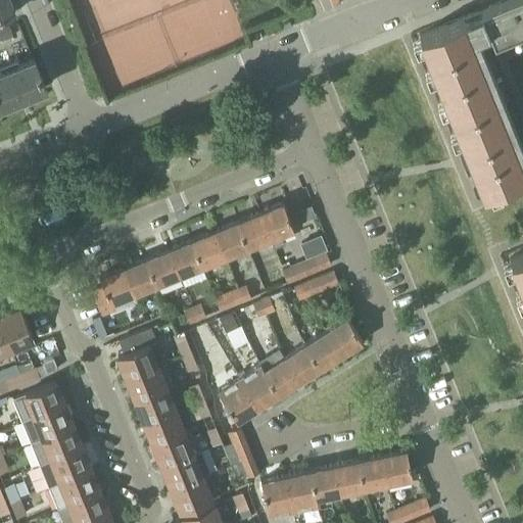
[(0,0),(0,19),(14,13),(8,0),(0,0)]
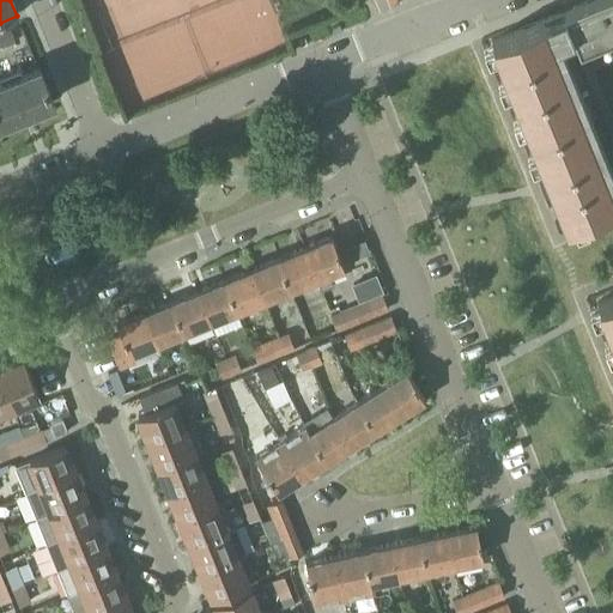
[(612,205),(612,0),(589,0),(491,41),(565,224),(612,205)]
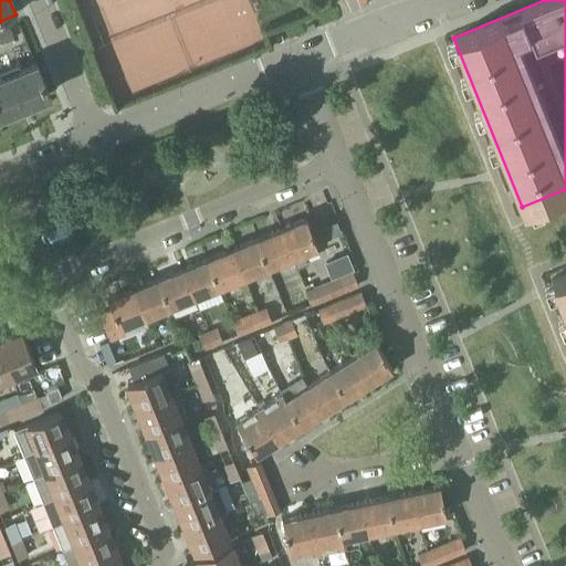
[(0,40),(11,35),(8,25),(0,29),(0,40)]
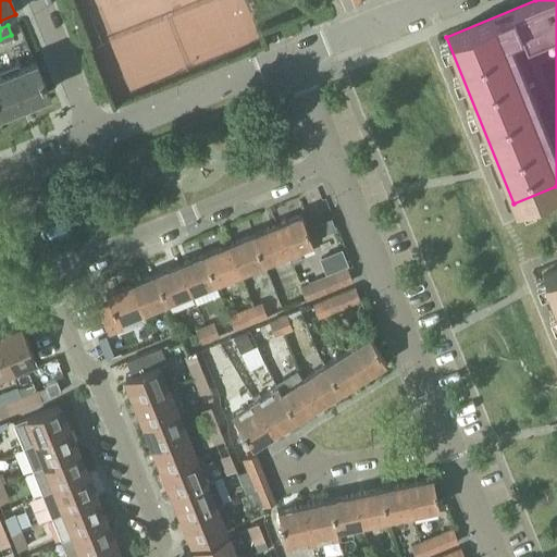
[(0,113),(48,94),(35,63),(21,70),(19,65),(0,72),(0,113)]
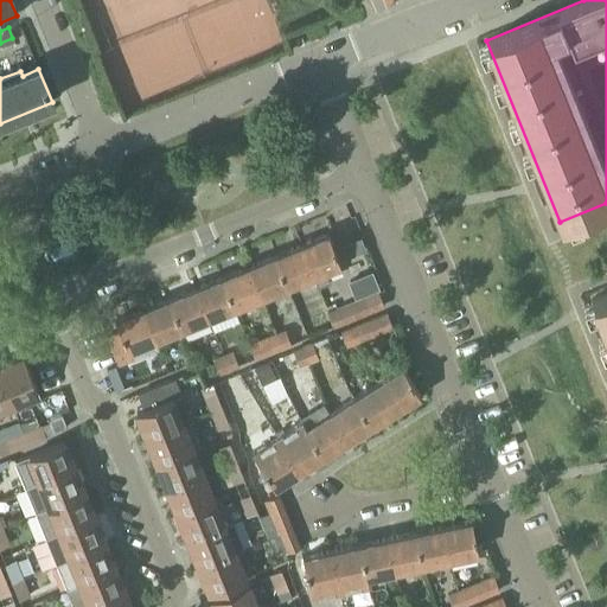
[(325,272),(340,264),(328,235),(301,246),(313,275),(313,276),(318,288),(330,282),(325,272)]
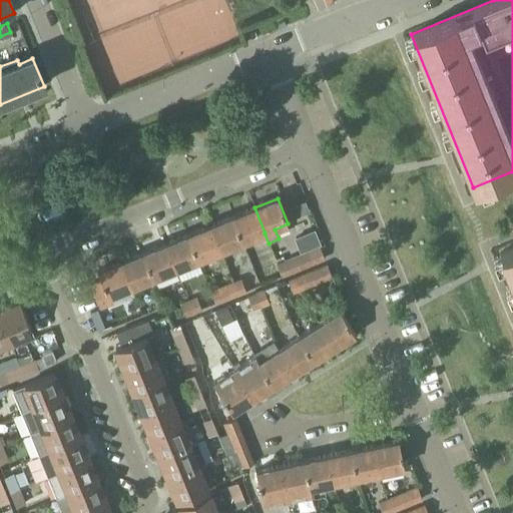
[(242,242),(265,233),(265,232),(254,207),(232,216),(242,242)]
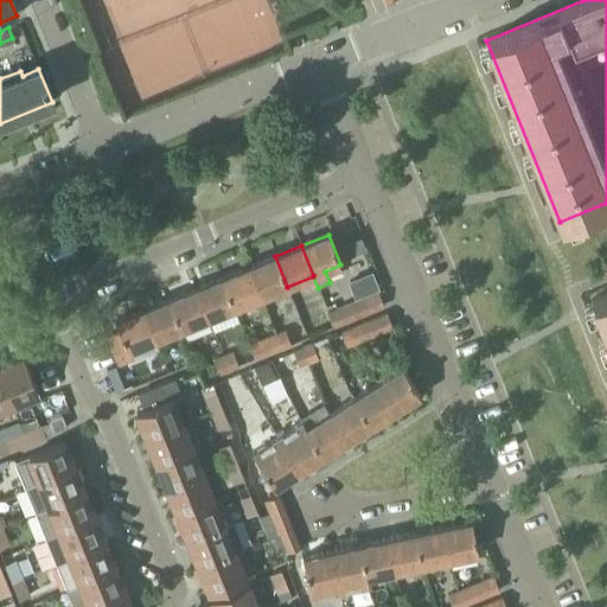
[(261,298),(287,287),(275,256),(248,268),(261,298)]
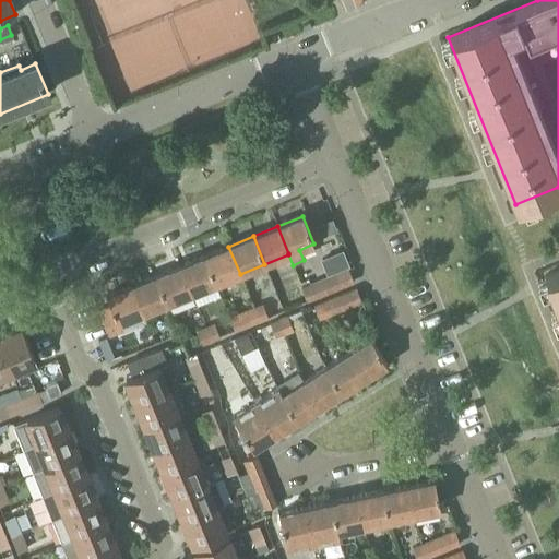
[(215,284),(240,274),(228,247),(204,257),(215,284)]
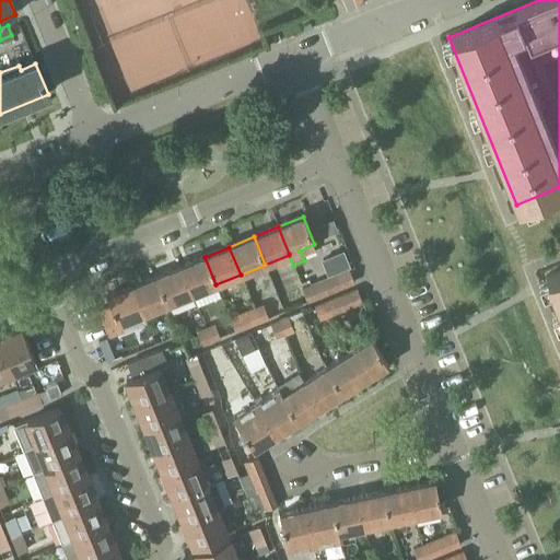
[(191,294),(216,284),(205,257),(181,267),(191,294)]
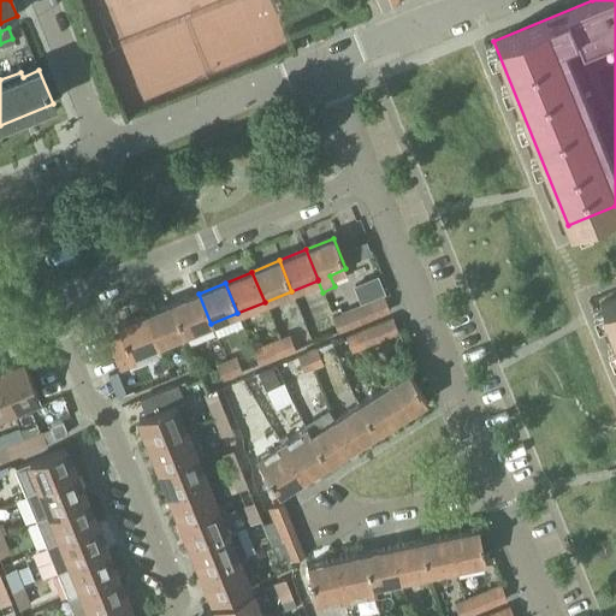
[(184,335),(211,324),(199,294),(171,304),(184,335)]
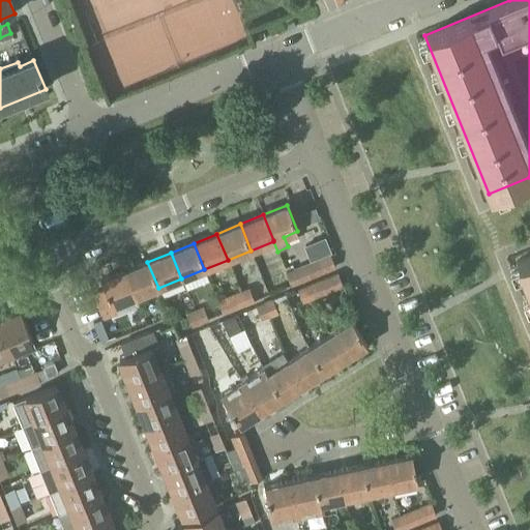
[(311,278),(335,268),(329,255),(311,263),(305,265),(311,278)]
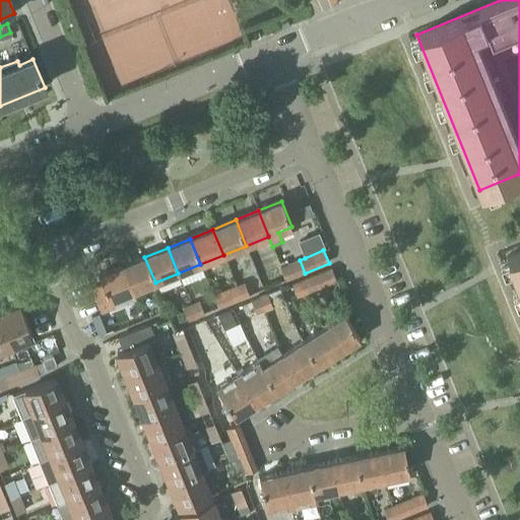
[(519,251),(507,257),(519,289),(519,251)]
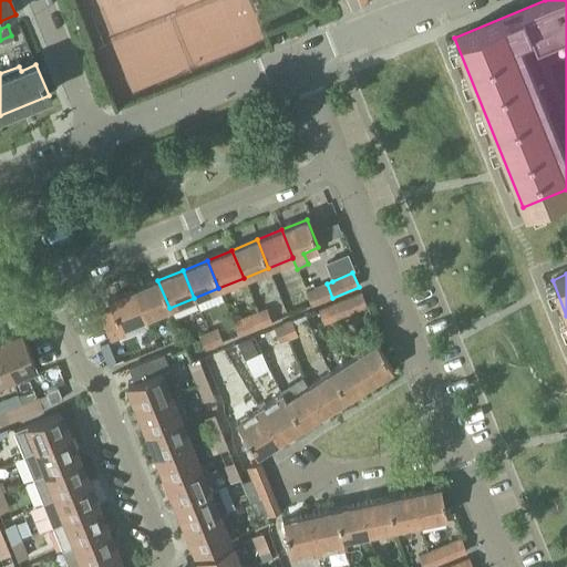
[(144,318),(169,308),(157,280),(133,290),(144,318)]
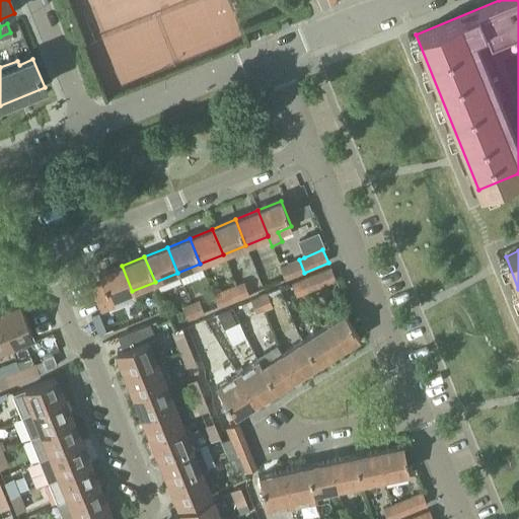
[(292,278),(304,273),(299,260),(287,265),(292,278)]
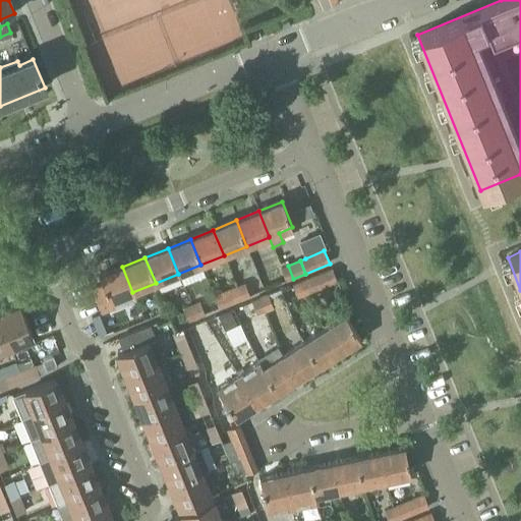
[(285,282),(293,279),(288,266),(280,269),(285,282)]
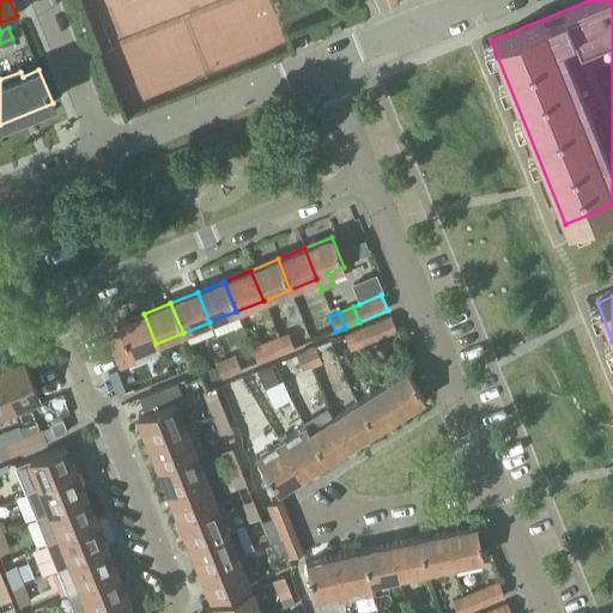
[(131,354),(156,344),(144,314),(117,325),(121,334),(108,339),(119,368),(133,362),(131,354)]
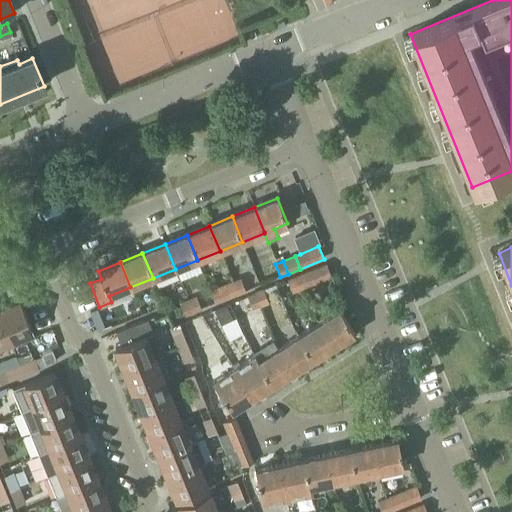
[(304,287),(331,277),(326,264),(299,275),(304,287)]
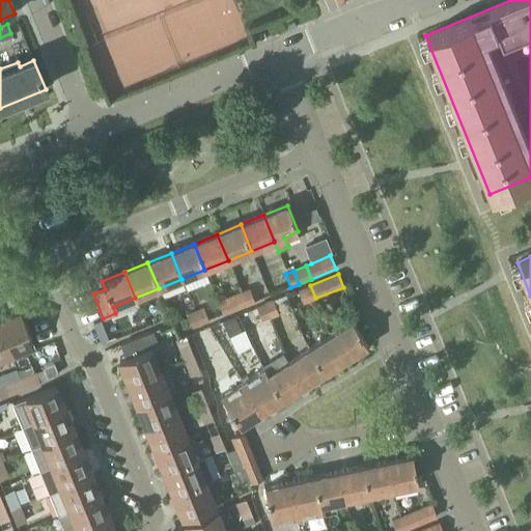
[(303,303),(315,298),(310,285),(298,290),(303,303)]
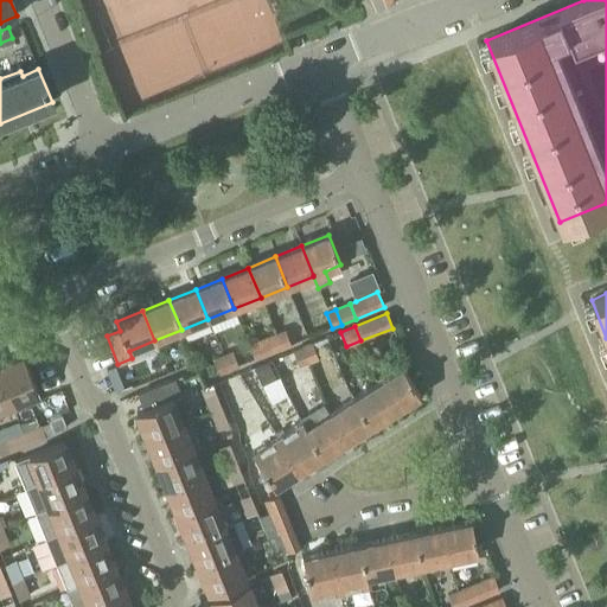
[(281,350),(292,346),(285,330),(275,333),(281,350)]
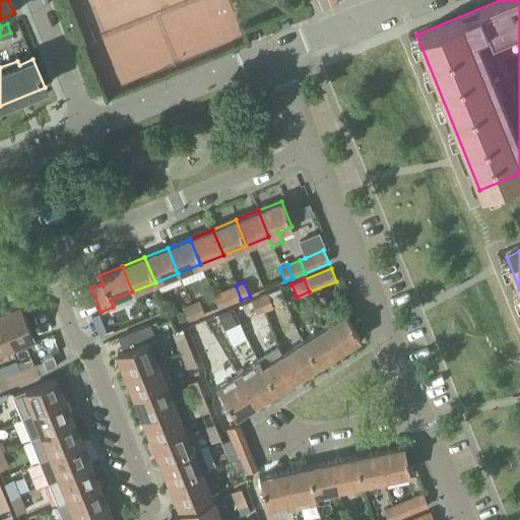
[(233,304),(241,300),(236,285),(228,288),(233,304)]
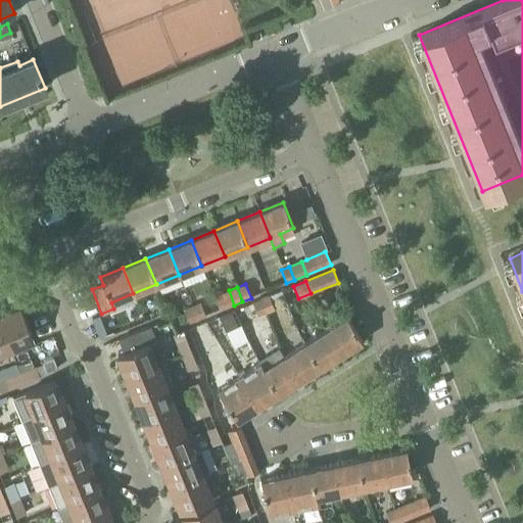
[(267,313),(275,310),(269,295),(260,298),(267,313)]
